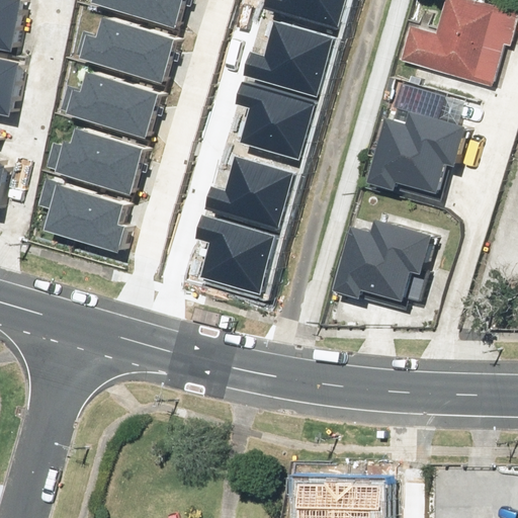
[(0,0),(0,38),(24,45),(33,0),(0,0)]
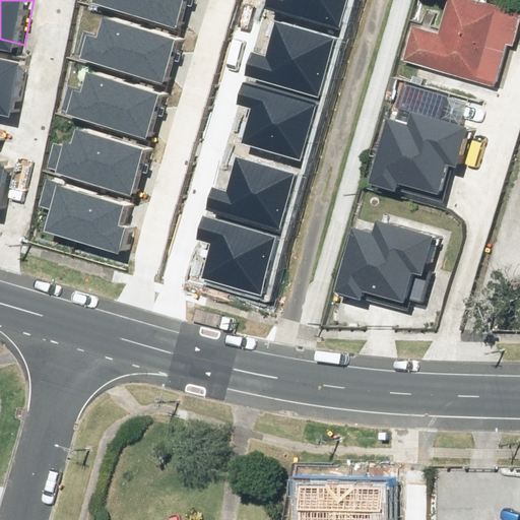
[(95,0),(94,5),(177,30),(186,0),(95,0)]
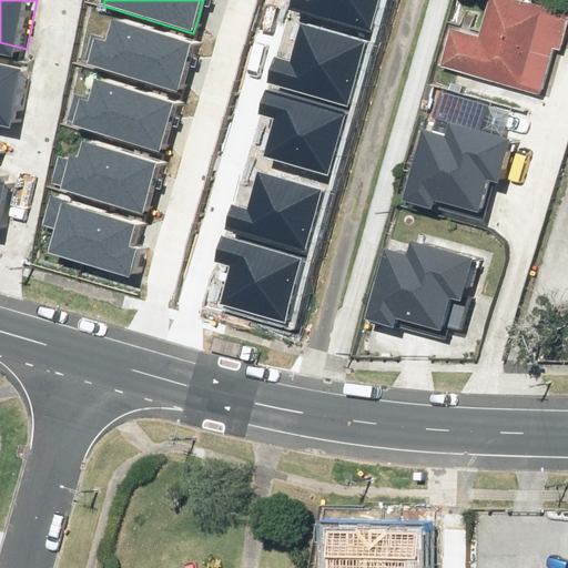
[(291,0),(288,8),(371,32),(379,0),(291,0)]
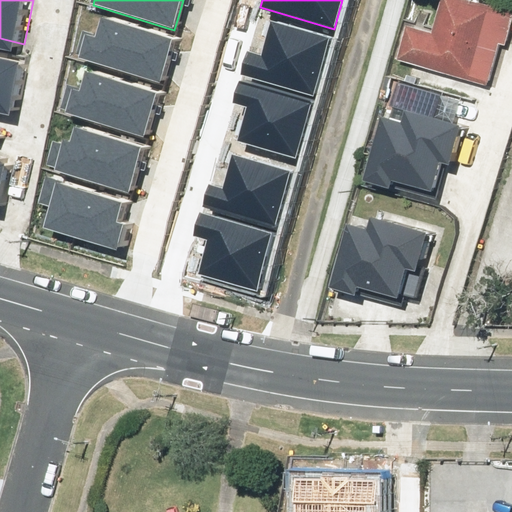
[(420,21),(409,57),(494,84),(511,26),(511,6),(492,0),(450,0),(442,28),(420,21)]
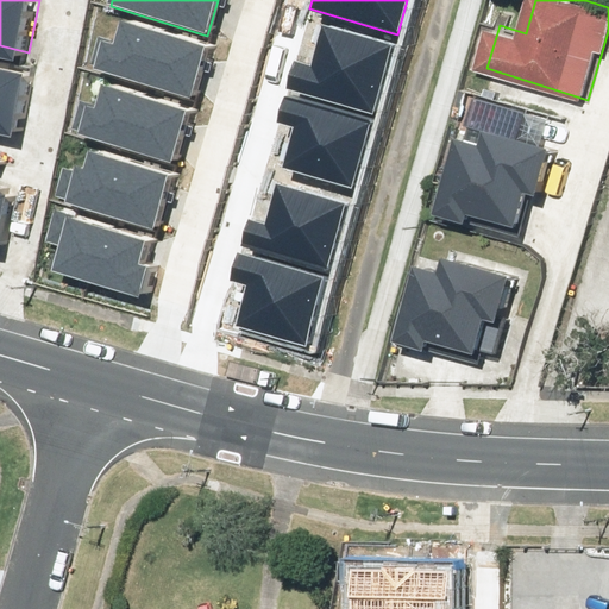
[(105,41),(95,70),(192,101),(208,48),(131,24),(124,46),(105,41)]
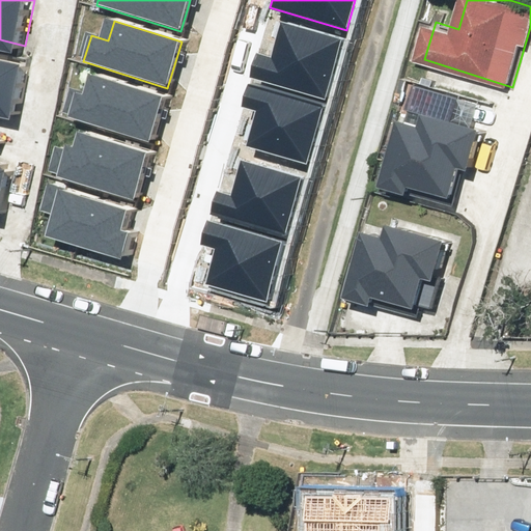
[(253,52),(247,73),(324,95),(340,42),(274,22),(264,55),(253,52)]
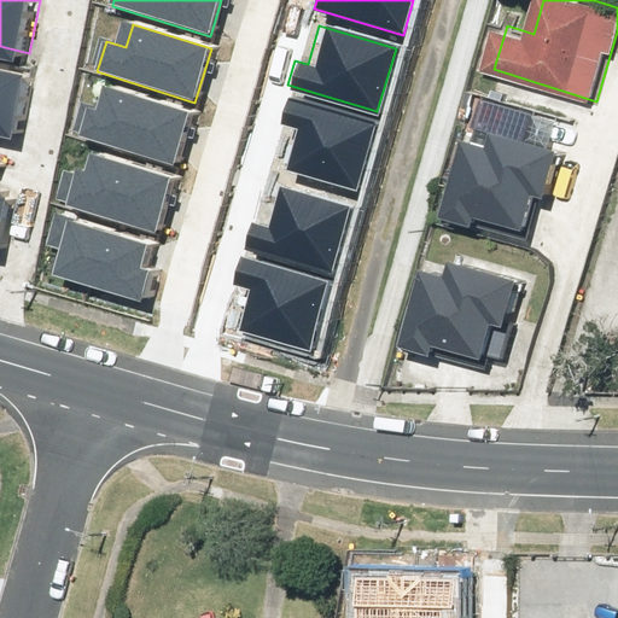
[(11,118),(27,122),(36,71),(0,63),(0,150),(5,151),(11,118)]
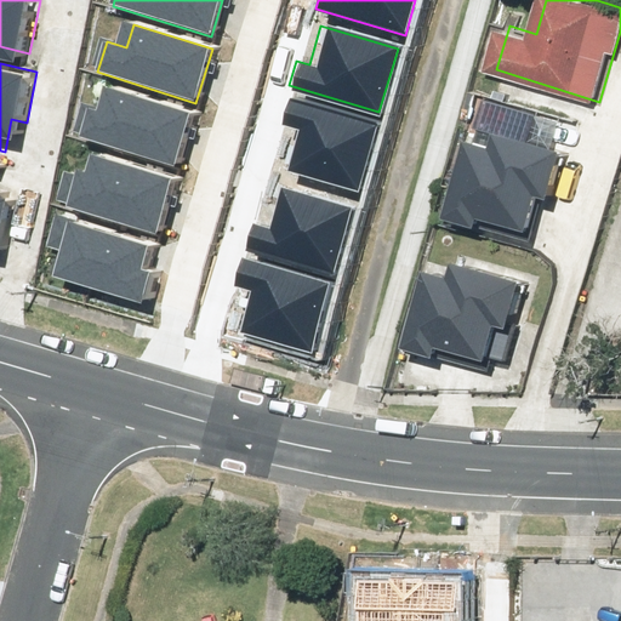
[(85,106),(75,137),(174,167),(191,113),(112,89),(104,112),(85,106)]
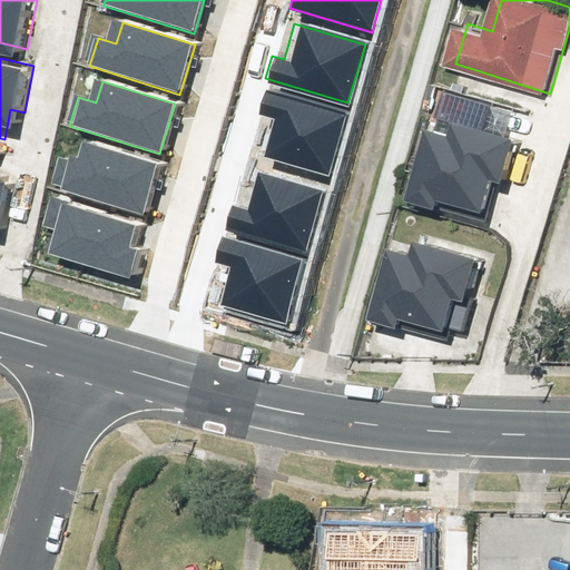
[(350,118),(267,94),(261,117),(272,120),(262,155),(333,176),(350,118)]
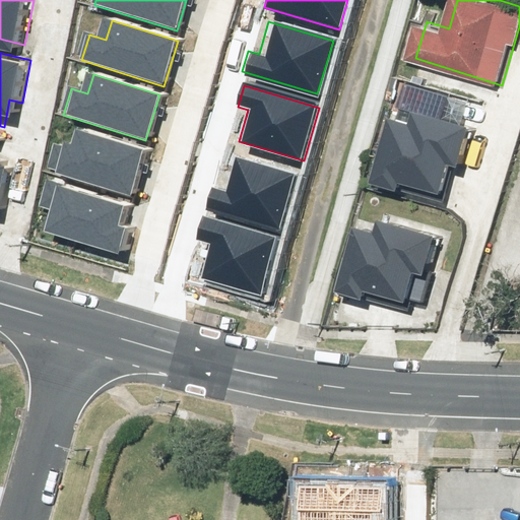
[(401,113),(383,178),(411,186),(413,180),(451,190),(458,164),(466,166),(478,125),(424,110),(421,118),(401,113)]
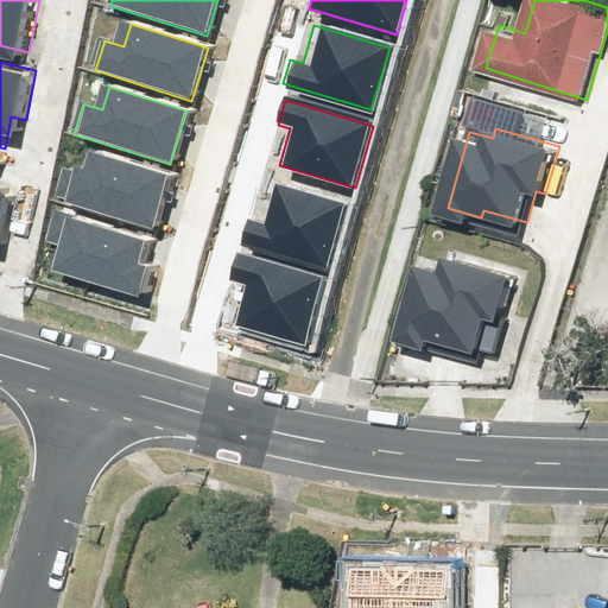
[(63,168),(54,198),(150,228),(166,175),(89,151),(82,173),(63,168)]
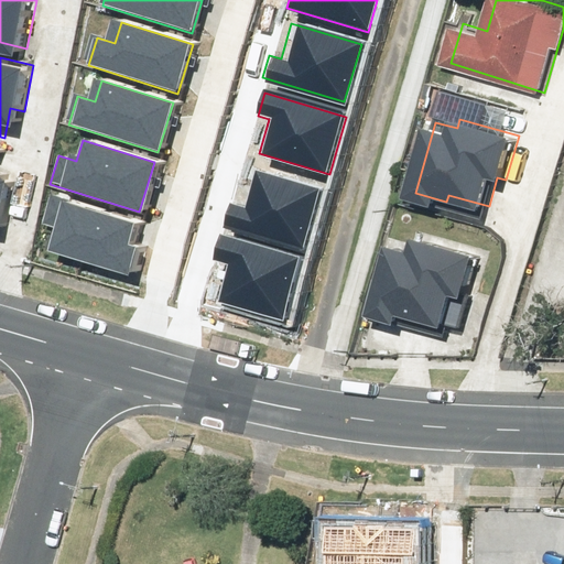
[(0,145),(0,225),(11,227),(23,167),(2,163),(6,147),(0,145)]
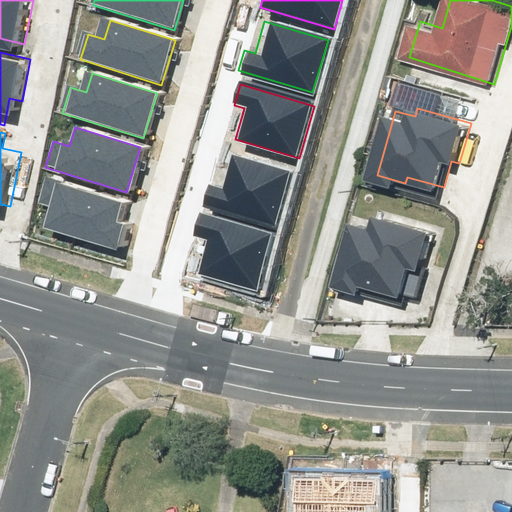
[(209,184),(203,204),(277,226),(293,174),(229,155),(219,187),(209,184)]
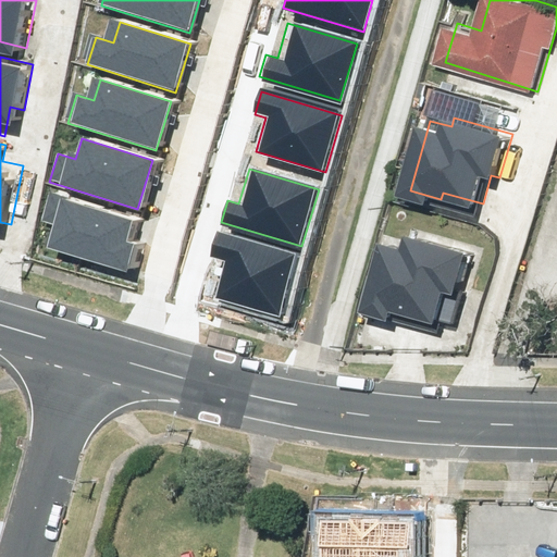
[(52,224),(46,246),(126,271),(135,244),(127,240),(134,221),(50,195),(42,221),(52,224)]
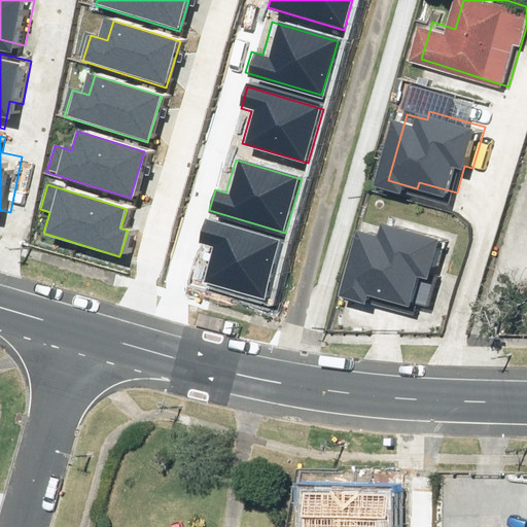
[(373,221),(354,288),(383,296),(385,289),(423,301),(430,273),(438,276),(451,235),(395,219),(393,227),(373,221)]
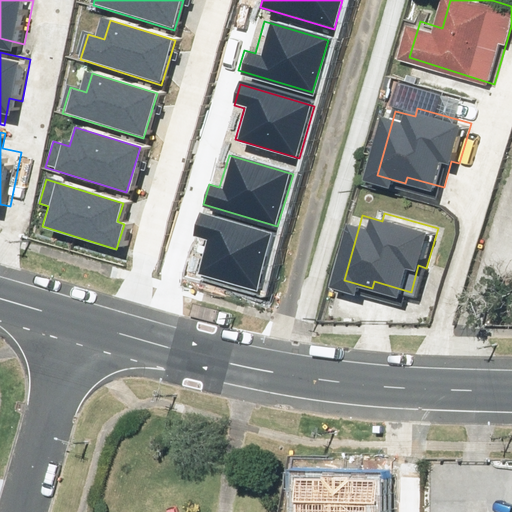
[(277,237),(203,215),(197,235),(207,238),(197,269),(261,288),(277,237)]
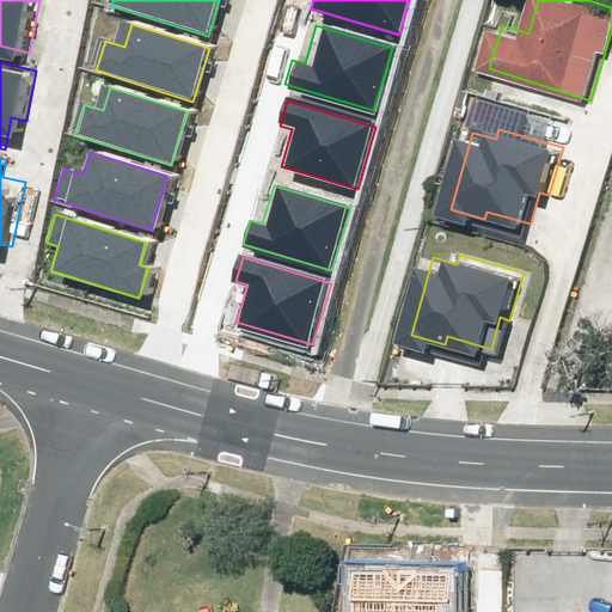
[(353,567),(352,611),(454,611),(456,567),(353,567)]
